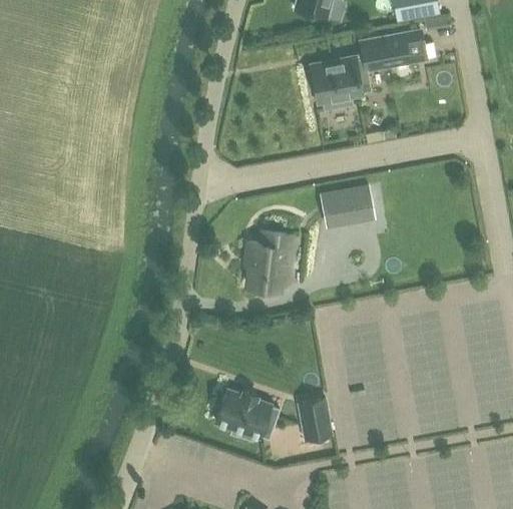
[(297,0),(294,11),(327,20),(331,0),(297,0)]
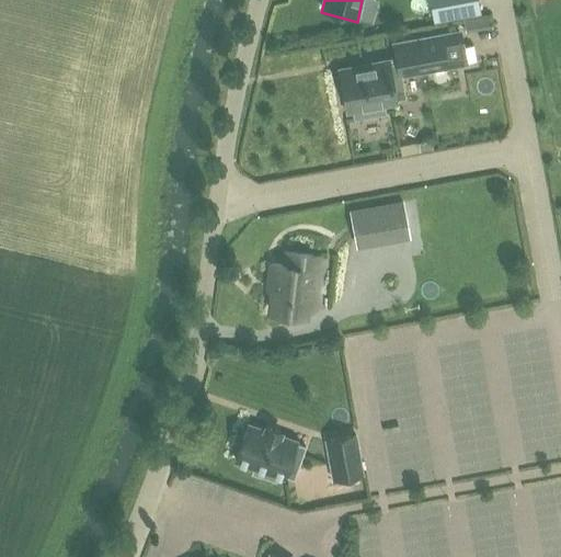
[(474,0),(430,0),(435,24),(478,16),(474,0)]
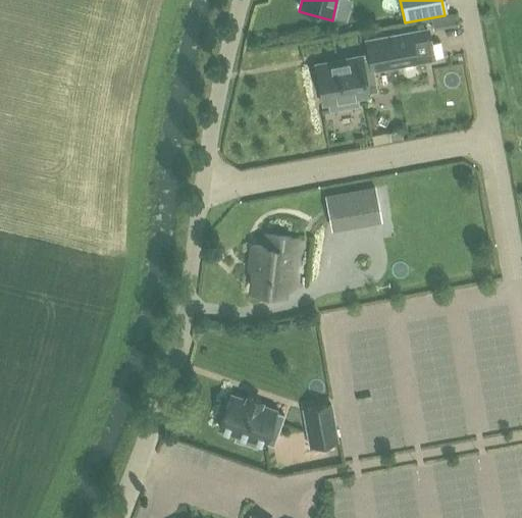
[(370,60),(317,70),(323,104),(328,103),(329,113),(358,108),(356,98),(377,94),(373,72),(432,61),(427,34),(367,45),(370,60)]
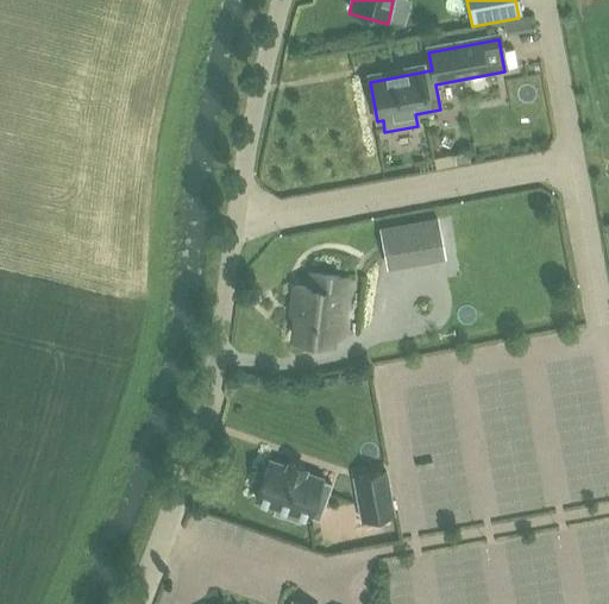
[(453,158),(456,169),(470,165),(468,155),(453,158)]
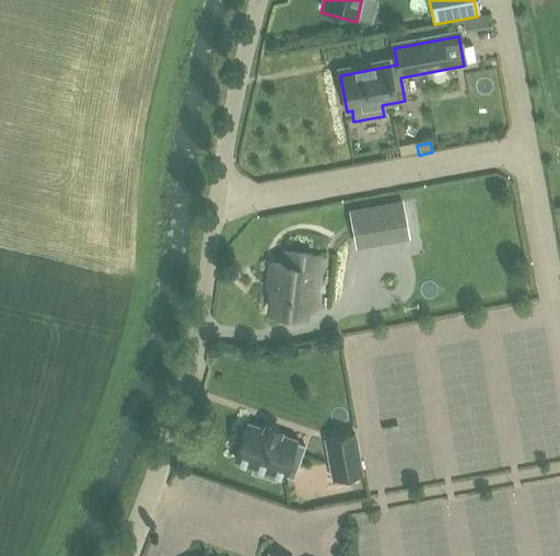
[(389,208),(362,212),(368,243),(395,239),(389,208)]
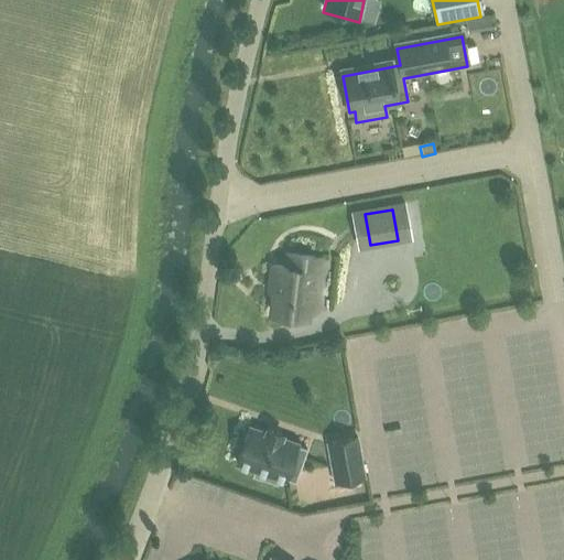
[(272,318),(306,322),(311,284),(315,284),(318,260),(290,257),(288,271),(273,269),(270,294),(275,295),(272,318)]
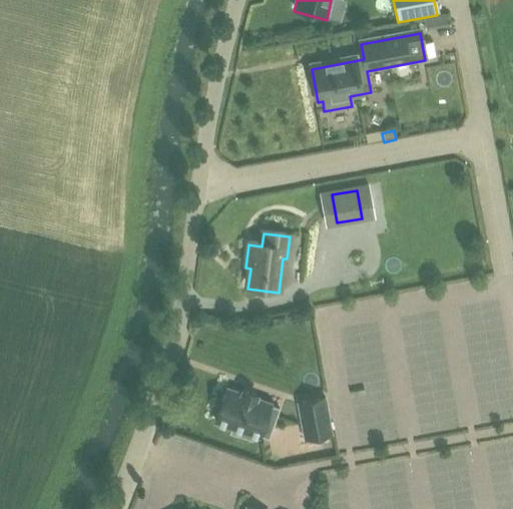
[(215,424),(231,430),(229,435),(251,443),(253,437),(259,439),(260,438),(268,441),(279,411),(270,408),(271,407),(255,401),(257,398),(242,393),(241,397),(226,391),(215,424)]
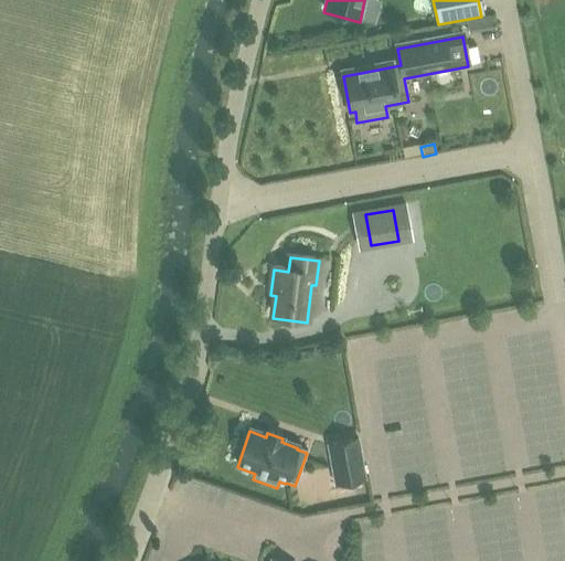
[(358,442),(328,447),(336,486),(365,480),(358,442)]
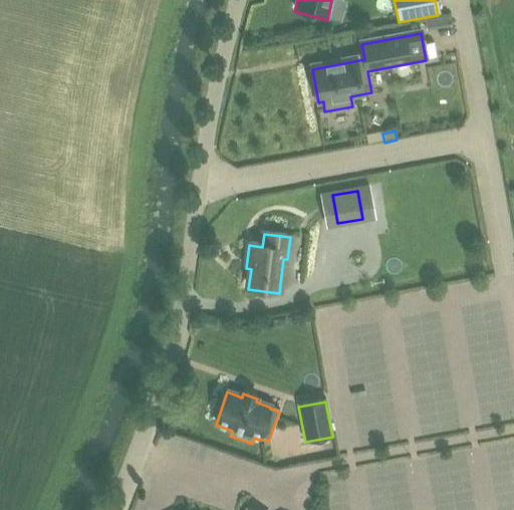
[(407,509),(400,466),(378,469),(381,485),(366,487),(369,509),(407,509)]
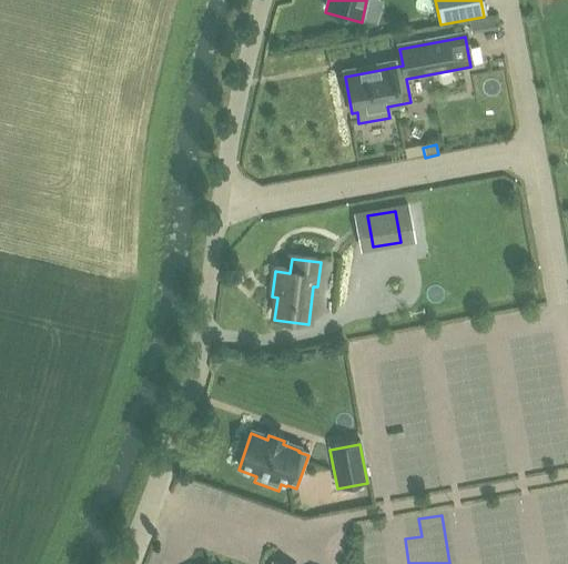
All buildings are outlined.
